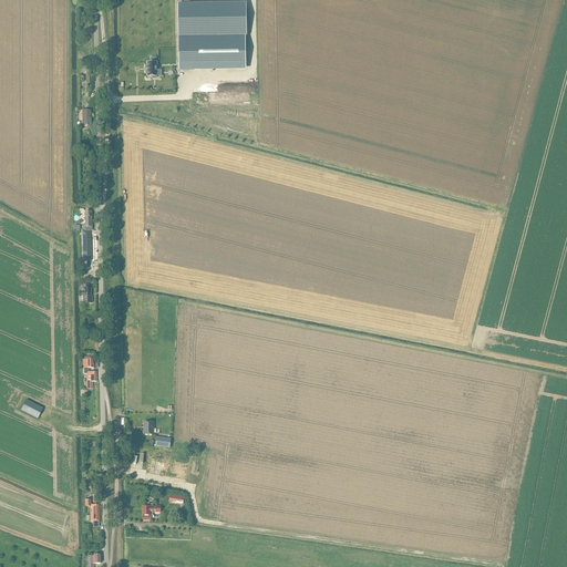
[(245,3),(177,4),(179,70),(246,69),(245,37),(247,37),(246,3),(245,3)]
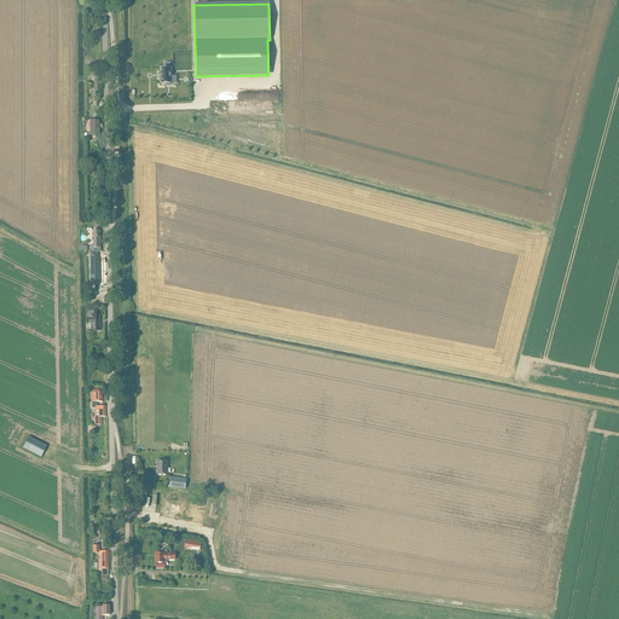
[(165,68),(161,68),(161,84),(166,84),(166,85),(167,86),(171,86),(171,84),(172,84),(172,68),(171,68),(171,63),(165,63),(165,68)]
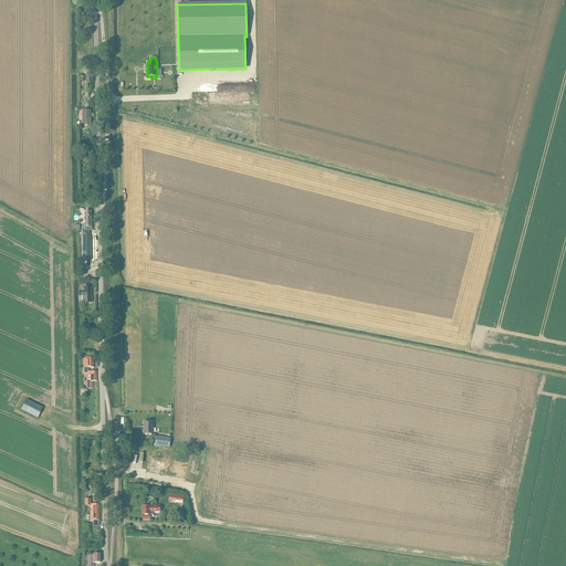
[(83,261),(90,261),(90,231),(92,231),(92,230),(92,220),(92,211),(84,211),(85,224),(83,224),(83,230),(82,231),(83,261)]
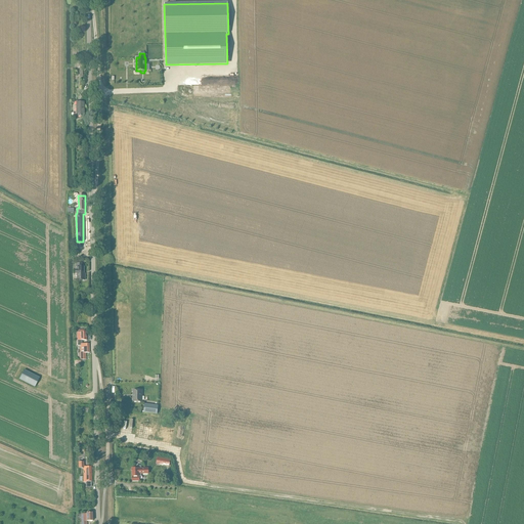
[(84,270),(84,267),(81,267),(81,264),(77,264),(77,270),(75,269),(75,273),(77,274),(76,280),(85,280),(85,274),(83,274),(83,270),(84,270)]
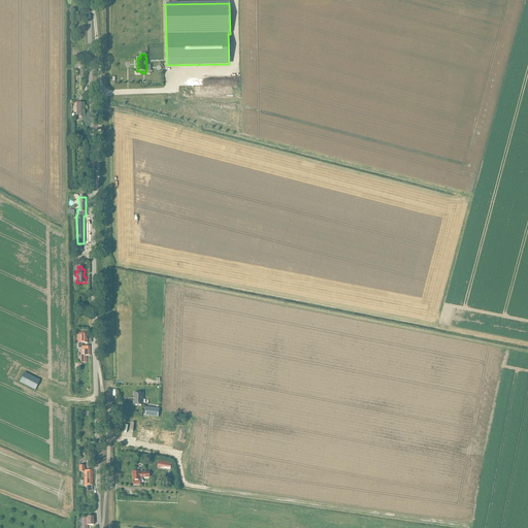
[(78,335),(77,335),(77,345),(77,349),(80,349),(80,356),(80,362),(86,362),(86,356),(87,356),(90,356),(90,347),(89,347),(83,347),(83,345),(83,342),(87,342),(87,335),(86,335),(85,335),(78,335)]
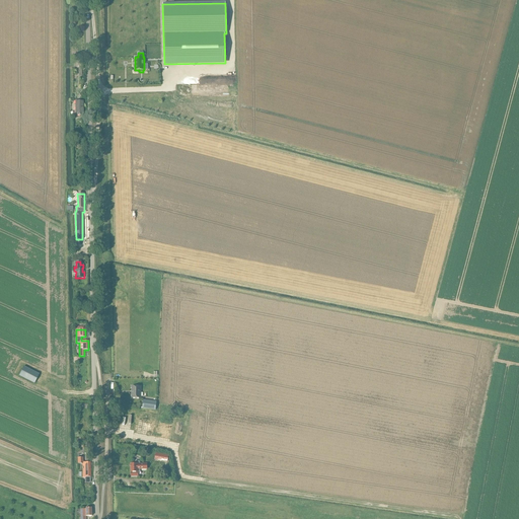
[(33,383),(39,374),(23,367),(19,375),(33,383)]
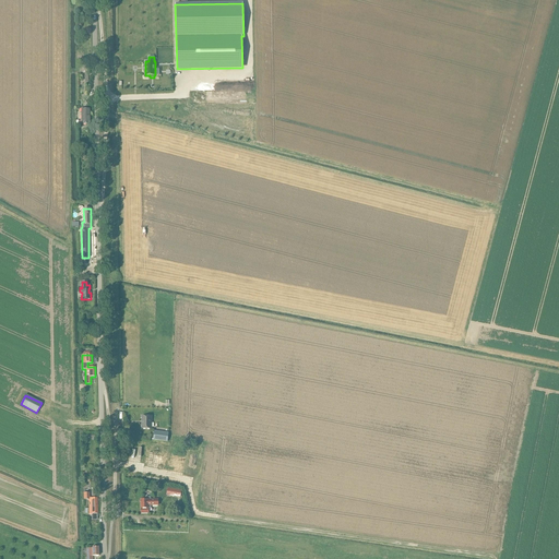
[(151,429),(152,416),(142,416),(142,428),(151,429)]
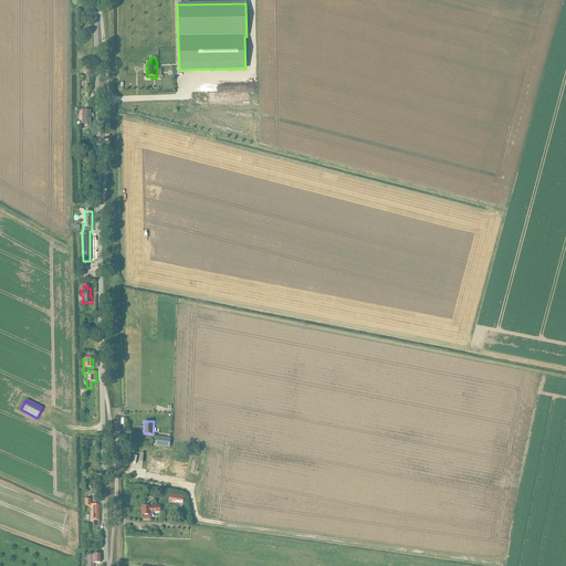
[(156,441),(155,446),(160,446),(169,447),(170,438),(156,437),(156,441)]
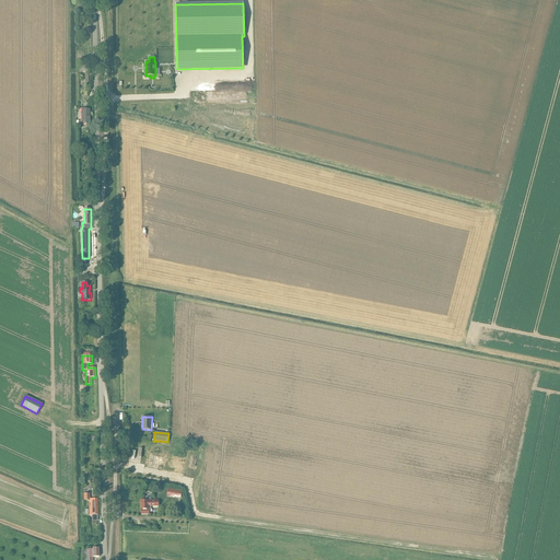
[(167,489),(166,497),(177,498),(178,490),(167,489)]
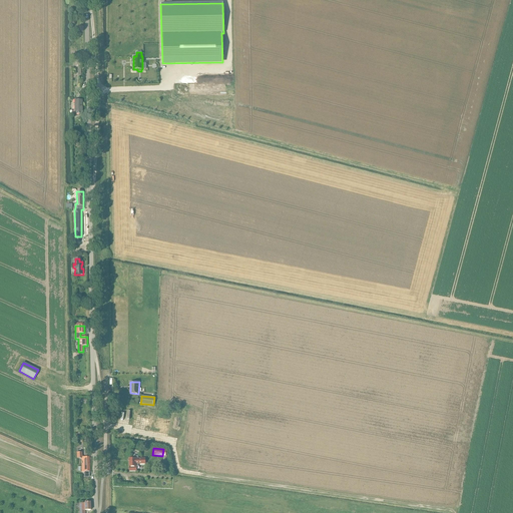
[(81,464),(89,464),(89,457),(82,457),(81,453),(76,453),(76,459),(81,459),(81,464)]
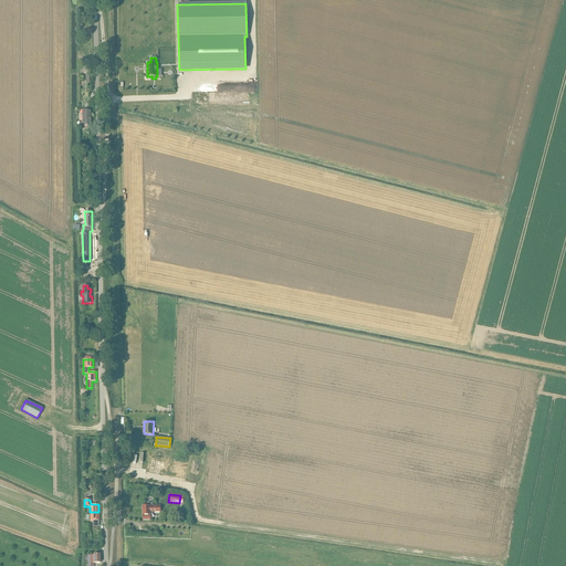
[(147,505),(143,506),(143,515),(143,520),(150,520),(150,515),(150,514),(153,514),(153,512),(160,512),(160,505),(153,505),(153,503),(147,503),(147,505)]
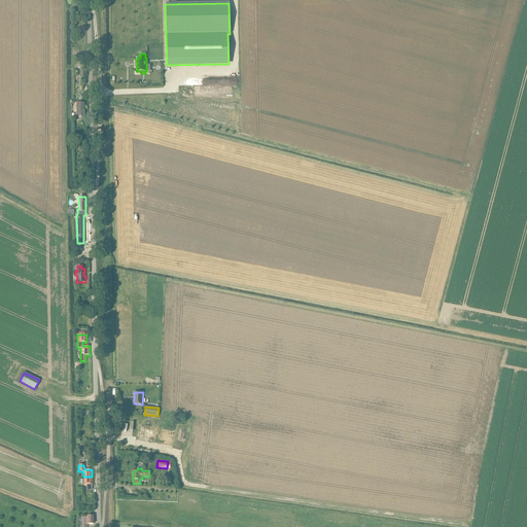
[(92,477),(83,477),(83,485),(86,485),(86,484),(92,484),(92,477)]
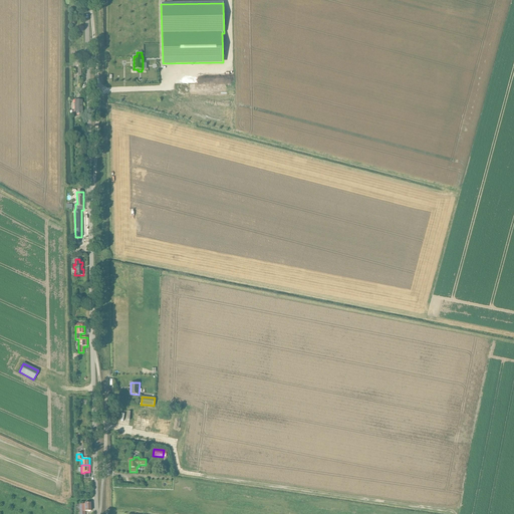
[(90,511),(90,503),(84,503),(84,504),(78,504),(78,513),(84,513),(84,511),(90,511)]
